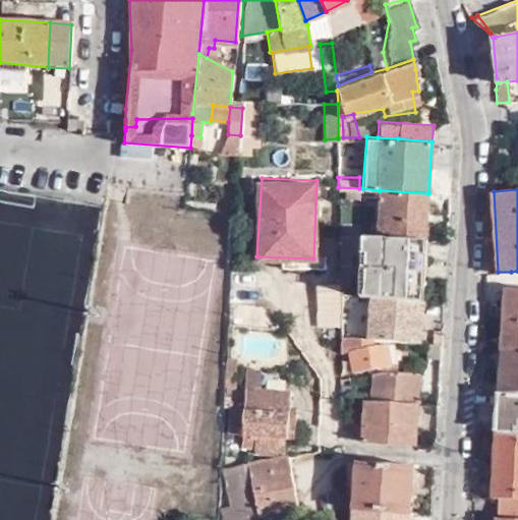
[(428,193),(380,190),(376,236),(425,239),(428,193)]
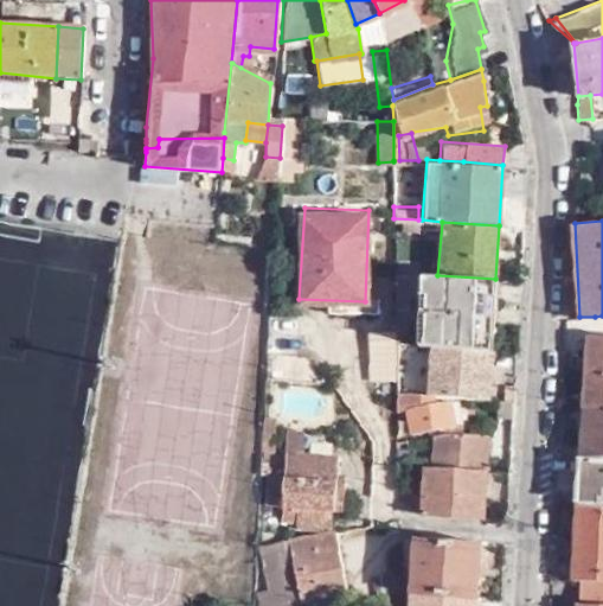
[(491,350),(495,279),(437,275),(393,272),(393,310),(404,310),(405,298),(418,298),(416,345),(429,346),(485,350),(491,350)]
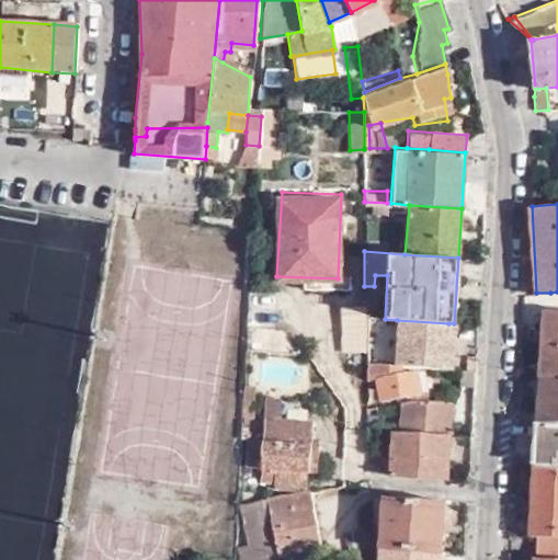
[(364,318),(364,305),(331,306),(331,324),(364,324),(364,318)]
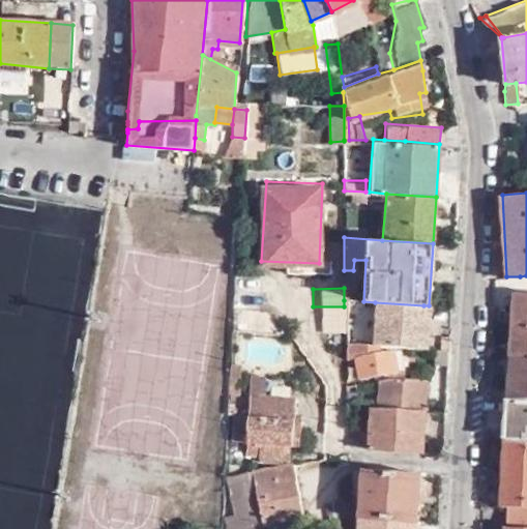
[(526,293),(514,293),(511,324),(526,324),(526,293)]
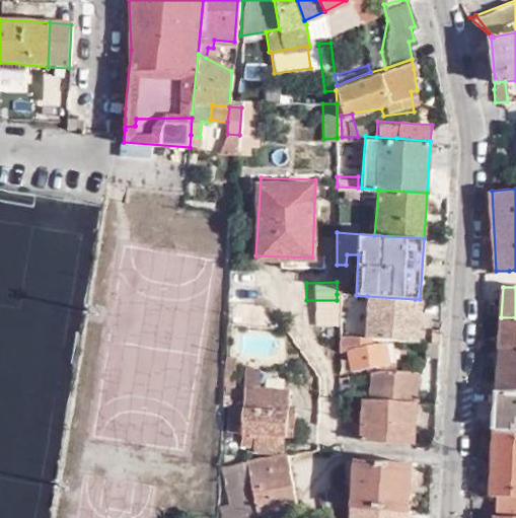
[(415,299),(367,296),(364,337),(390,339),(419,341),(419,328),(412,328),(415,299)]
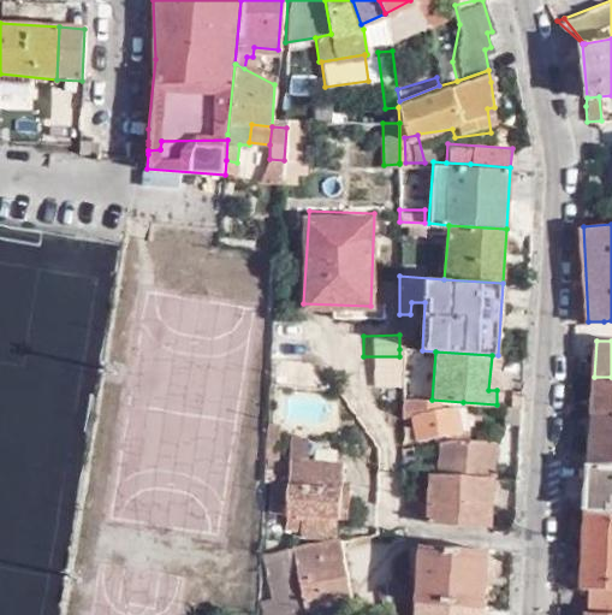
[(498,355),(492,355),(488,390),(497,390),(500,355),(498,355)]
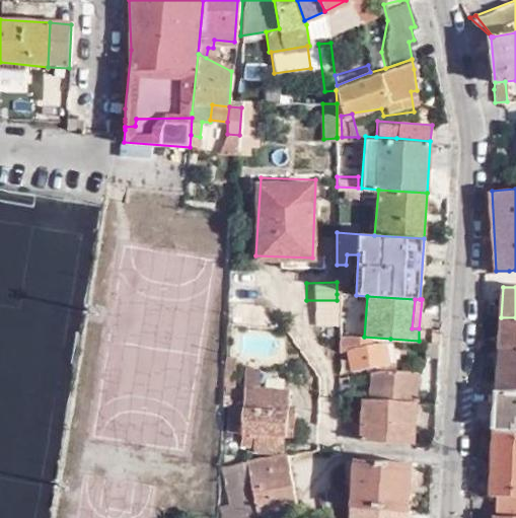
[(338,325),(337,300),(306,300),(305,300),(298,300),(297,324),(338,325)]
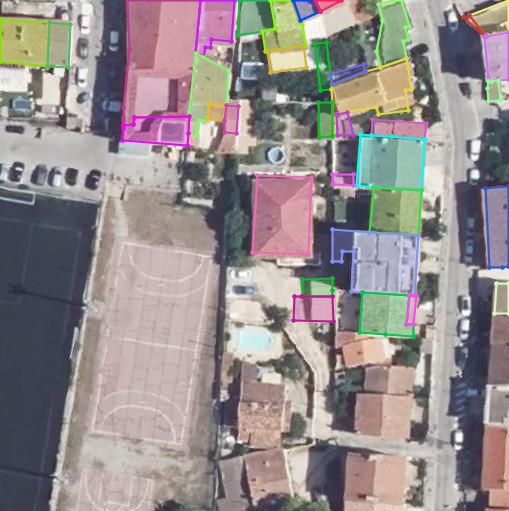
[(508,313),(494,313),(492,344),(508,344),(508,313)]
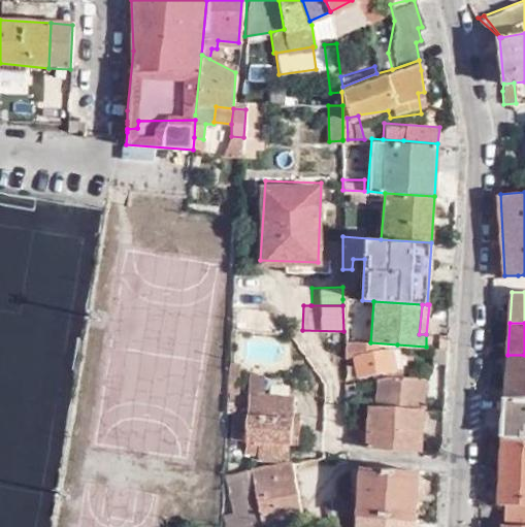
[(244,365),(287,367),(288,336),(245,334),(244,365)]
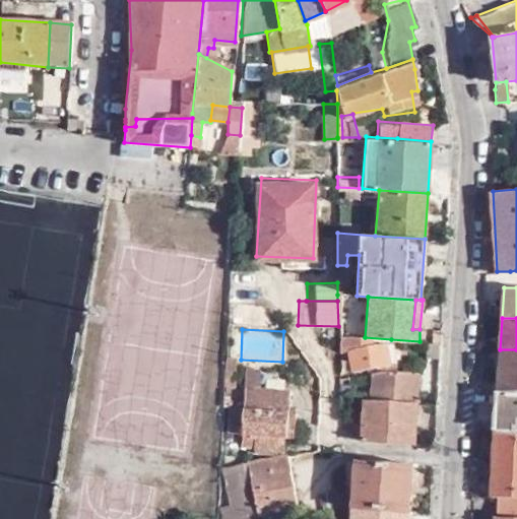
[(365,337),(337,336),(337,348),(347,346),(383,340),(391,339),(365,337)]
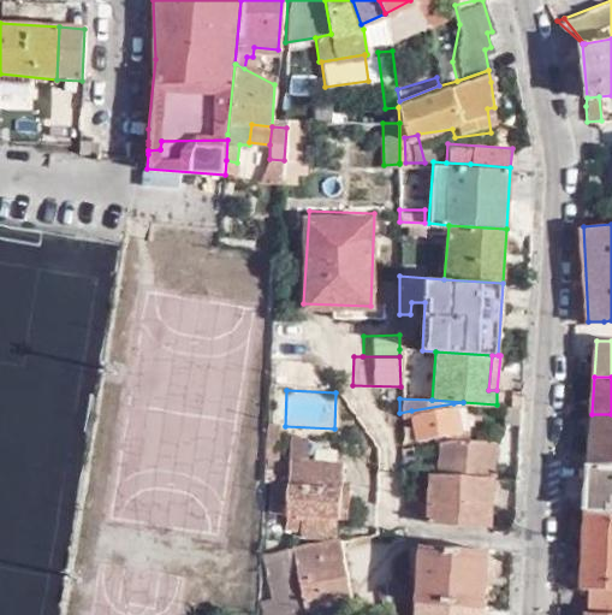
[(456,425),(453,403),(411,411),(416,435),(450,429),(457,429),(456,425)]
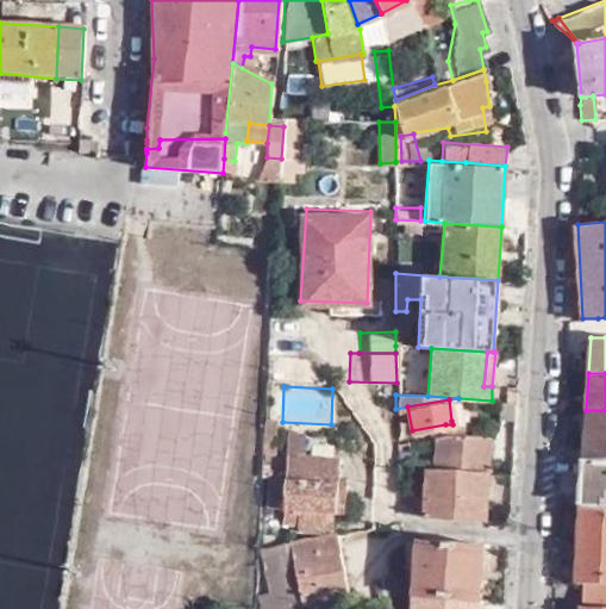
[(506,402),(505,402),(500,401),(499,417),(512,420),(513,402),(506,402)]
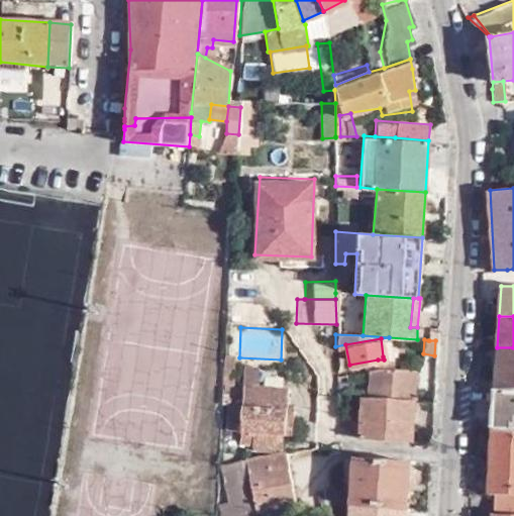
[(513,347),(497,347),(495,386),(513,387),(513,347)]
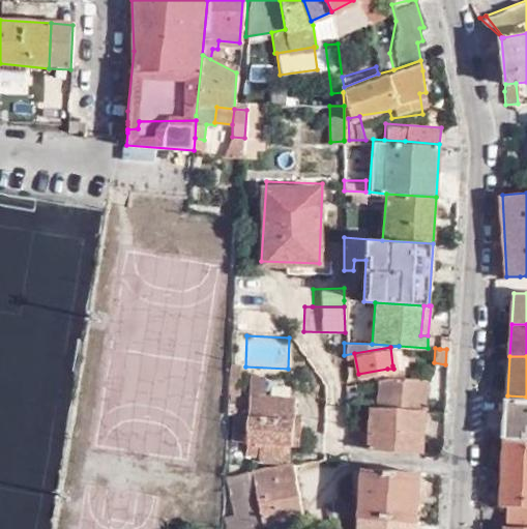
[(387,369),(388,378),(404,378),(402,365),(392,365),(393,369),(387,369)]
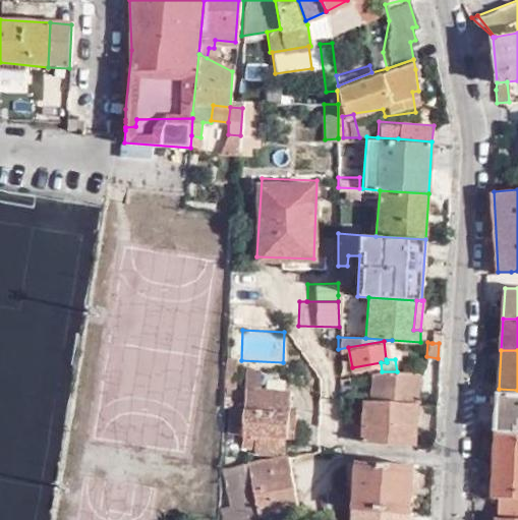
[(246,366),(245,383),(261,384),(262,367),(246,366)]
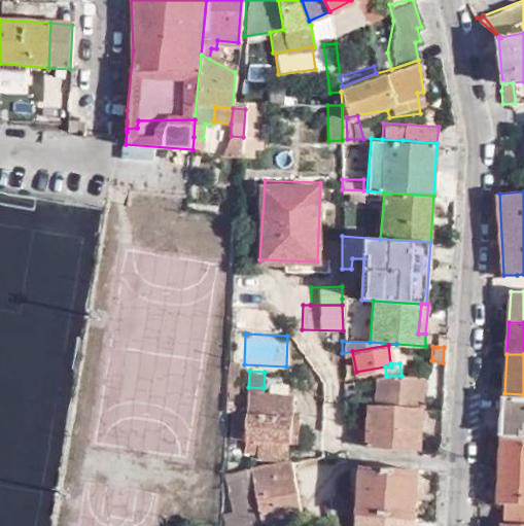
[(376,377),(375,389),(421,392),(422,377),(402,376),(386,376),(376,377)]
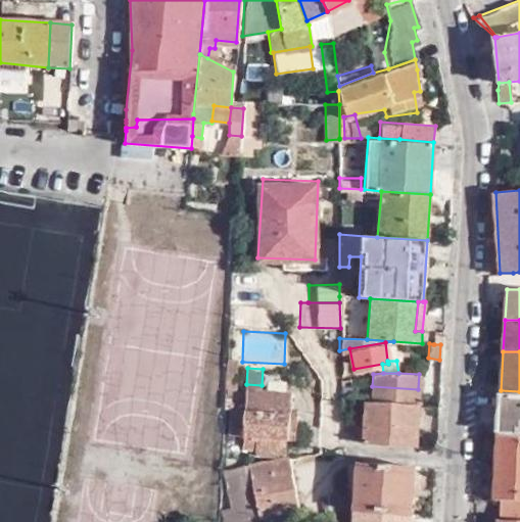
[(258,433),(287,434),(297,435),(299,405),(291,404),(292,387),(262,385),(246,384),(245,407),(231,406),(229,430),(244,432),(243,444),(257,446),(258,433)]
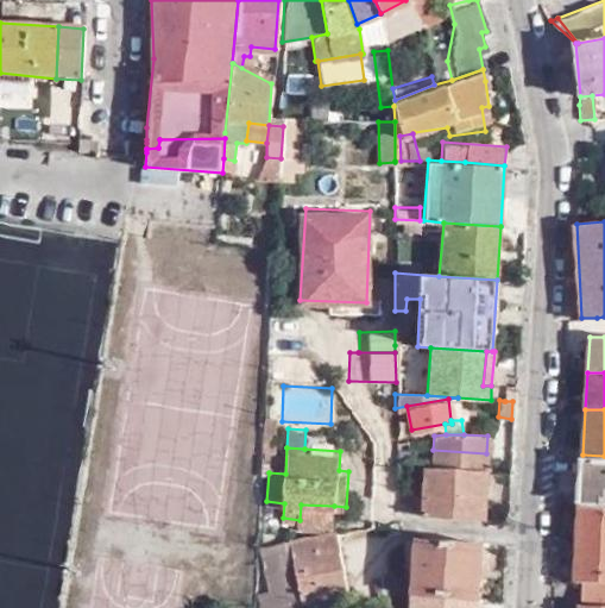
[(485,471),(486,453),(433,450),(433,469),(485,471)]
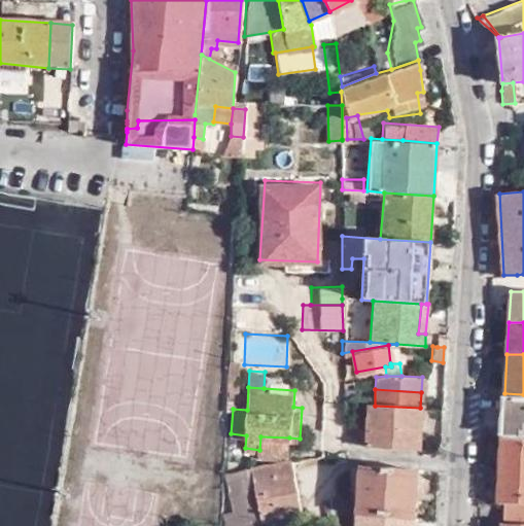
[(523,394),(504,393),(501,435),(523,435),(523,394)]
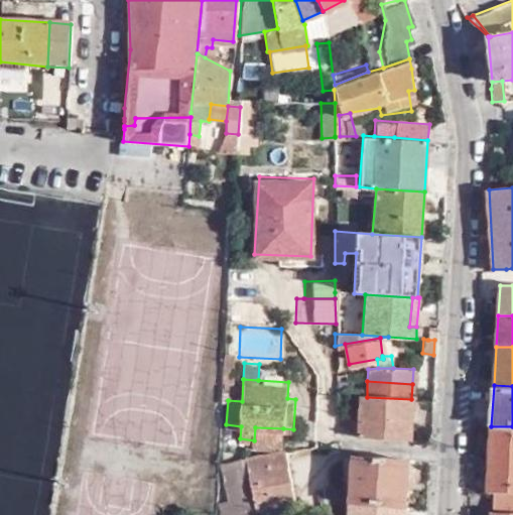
[(359,396),(357,435),(409,439),(411,399),(367,397),(359,396)]
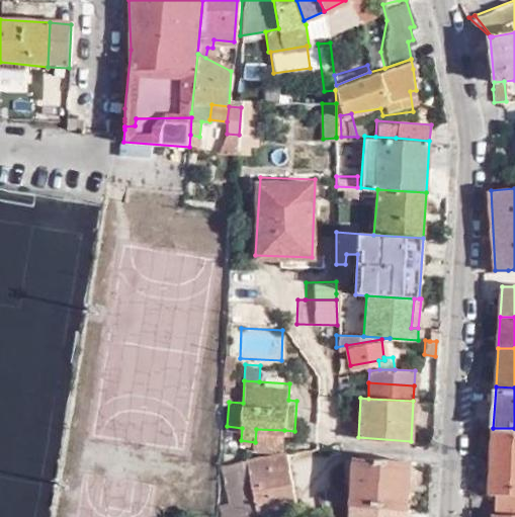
[(514,428),(493,428),(489,493),(495,494),(514,495),(514,428)]
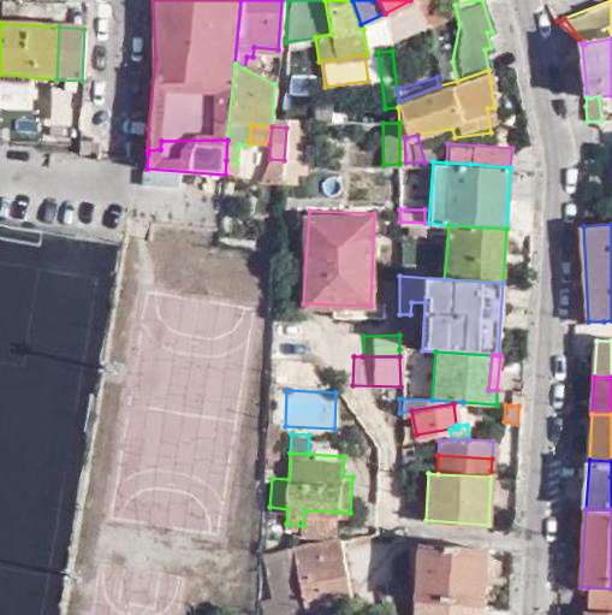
[(338,512),(304,510),(303,526),(303,532),(336,532),(338,512)]
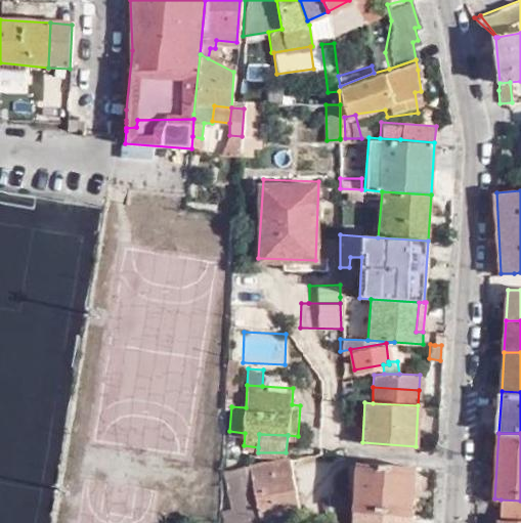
[(288,459),(250,464),(258,516),(297,509),(288,459)]
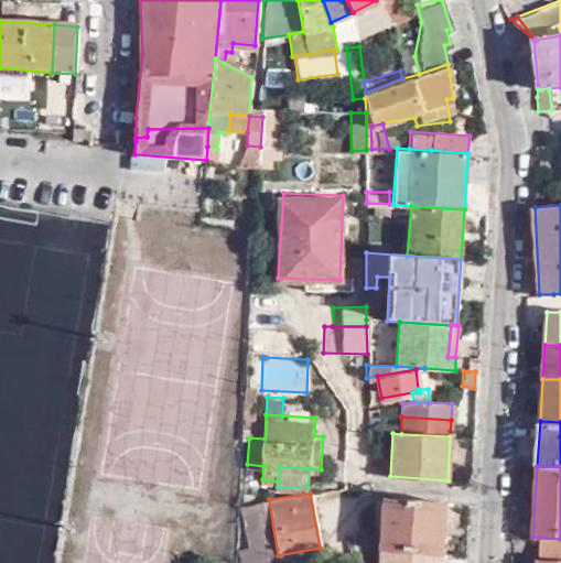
[(442,556),(445,504),(385,498),(383,552),(442,556)]
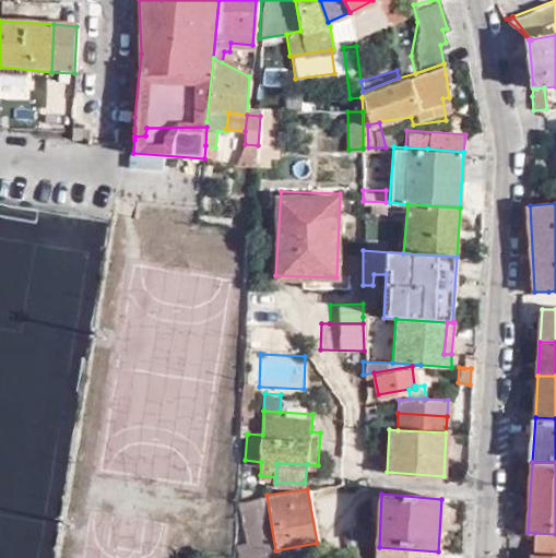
[(267,495),(236,500),(243,541),(233,542),(233,556),(235,555),(265,549),(265,551),(275,550),(267,495)]
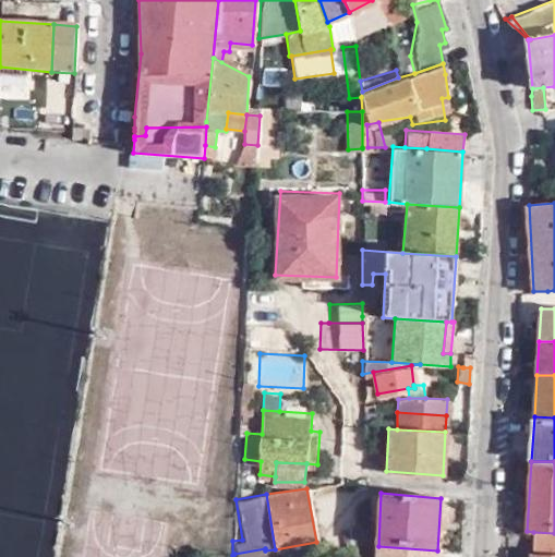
[(554,556),(554,533),(533,532),(531,556),(554,556)]
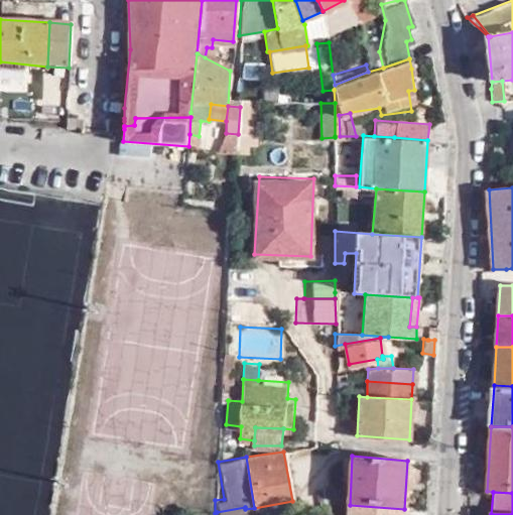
[(171,514),(170,502),(159,501),(159,514),(171,514)]
